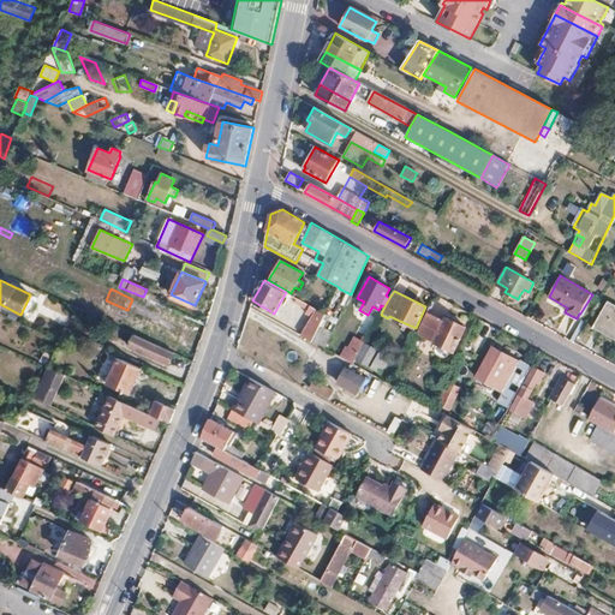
[(132,299),(127,310),(127,311),(133,314),(139,302),(132,299)]
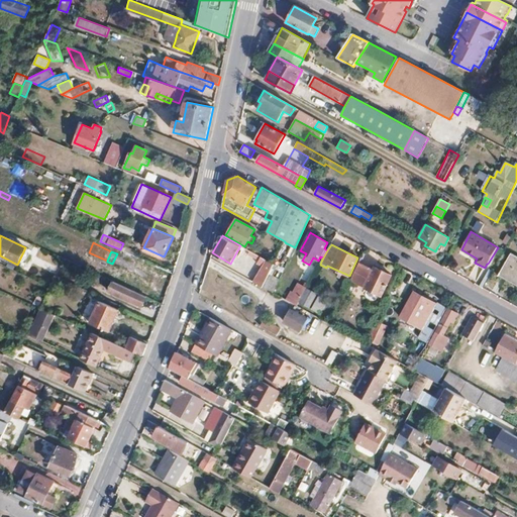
[(516,282),(516,255),(511,253),(500,273),(516,282)]
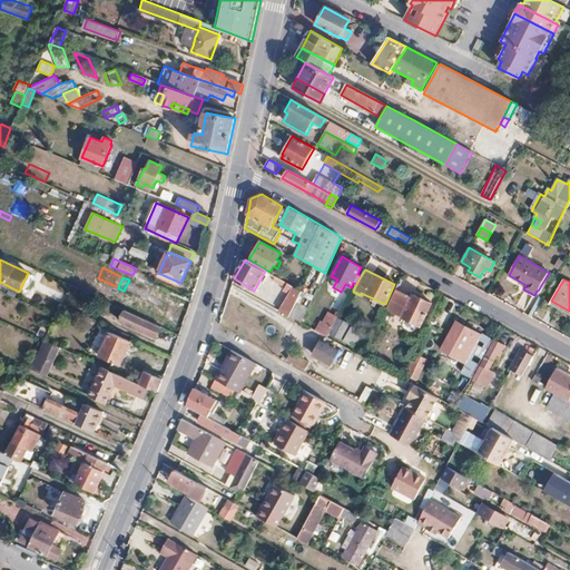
[(302,292),(285,282),(282,290),(290,294),(279,311),(290,316),(297,302),(302,292)]
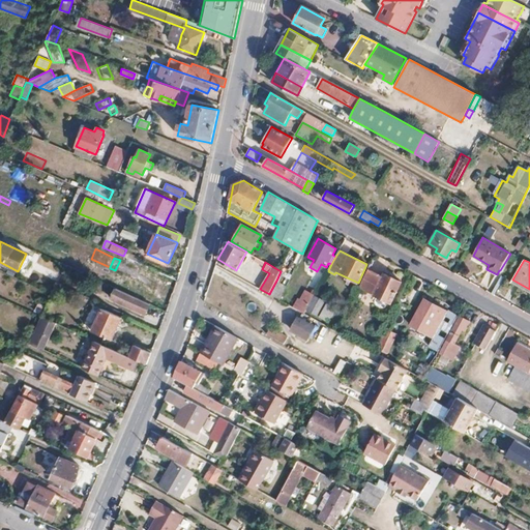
[(148,283),(158,287),(163,277),(138,266),(134,275),(138,277),(136,283),(146,288),(148,283)]
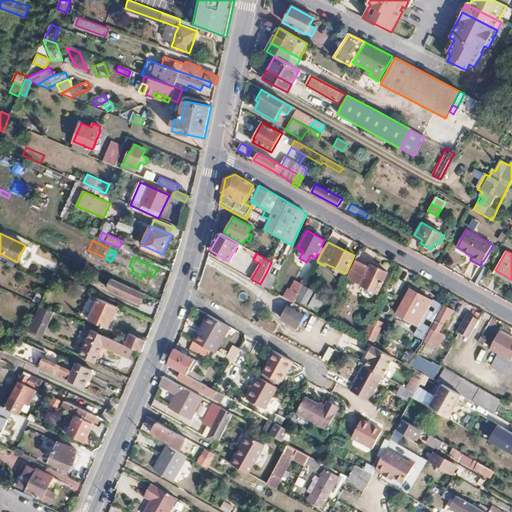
[(115,263),(111,261),(106,259),(102,267),(112,271),(114,266),(115,263)]
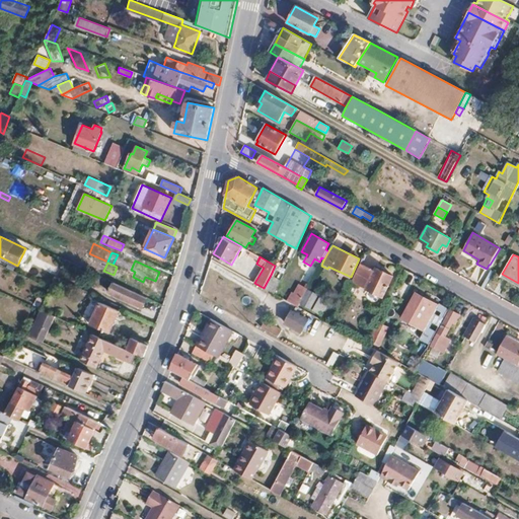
[(375,271),(360,264),(352,282),(383,297),(393,277),(376,268),(375,271)]
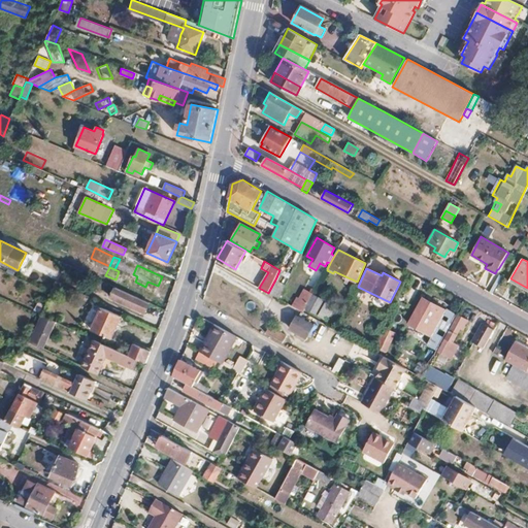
[(127,285),(130,279),(118,274),(116,279),(127,285)]
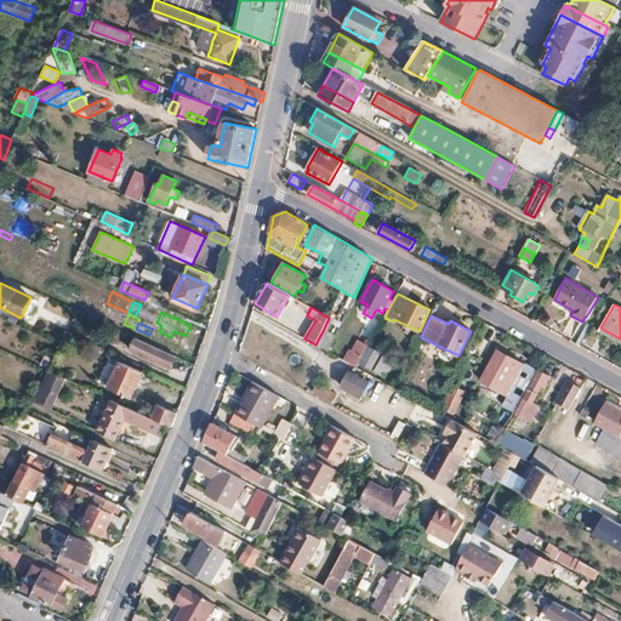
[(336,335),(324,329),(315,345),(328,352),(336,335)]
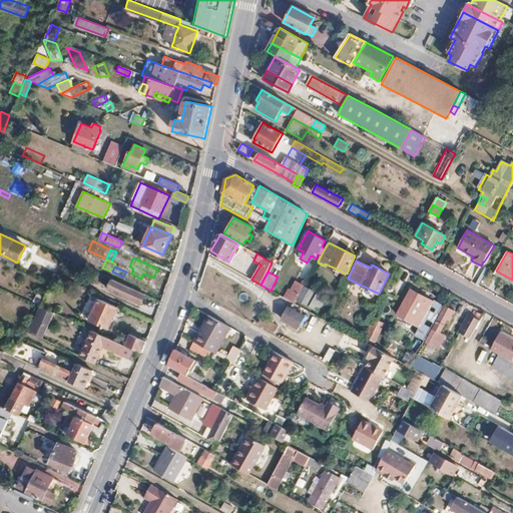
[(141,279),(131,274),(126,283),(150,294),(154,285),(150,283),(153,278),(143,274),(141,279)]
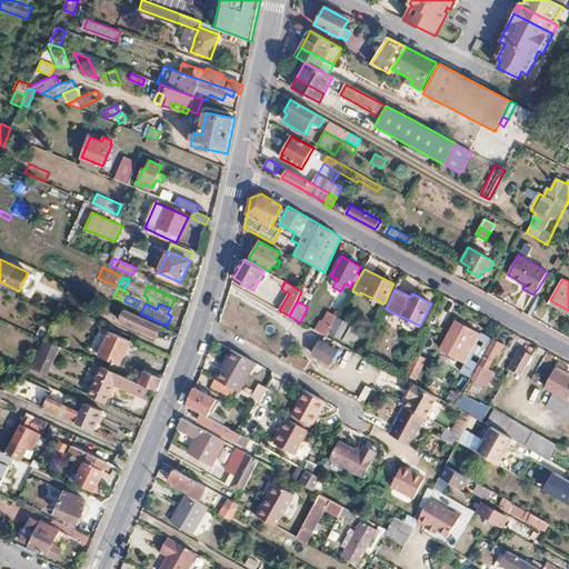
[(161,326),(125,309),(120,320),(156,337),(161,326)]
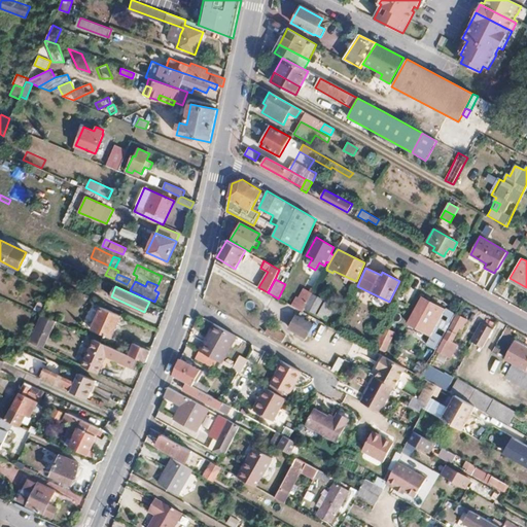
[(306,307),(313,293),(315,290),(312,288),(310,292),(305,289),(300,300),(303,301),(301,304),(303,305),(306,307)]
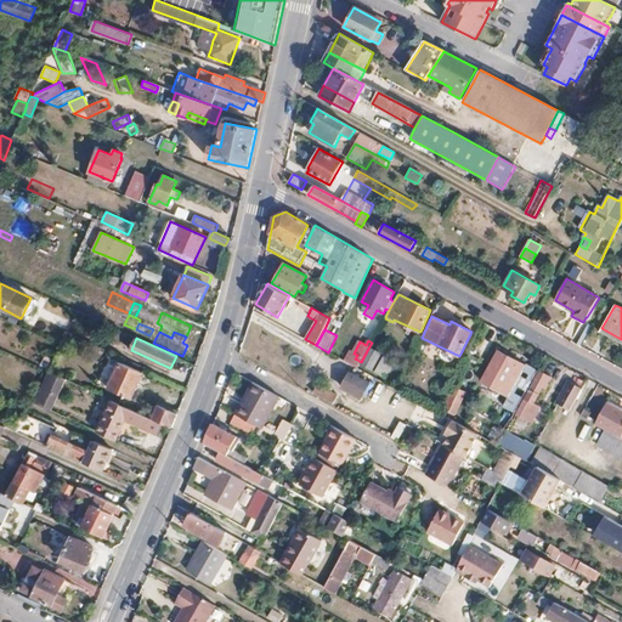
[(374,372),(384,355),(369,346),(361,362),(360,363),(374,372)]
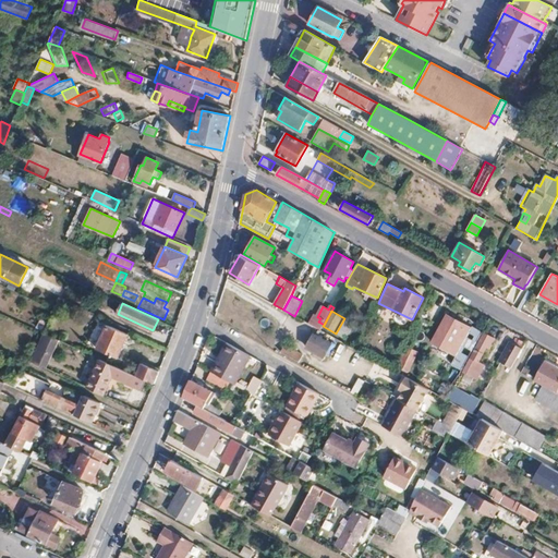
[(472,328),(456,319),(456,318),(448,314),(433,342),(457,355),(472,328)]
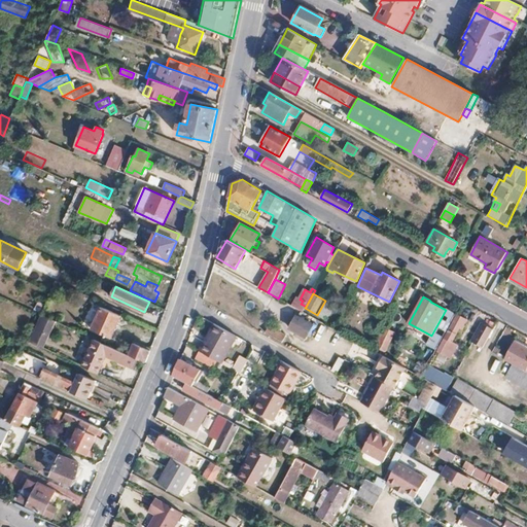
[(335,306),(325,301),(317,315),(326,320),(335,306)]
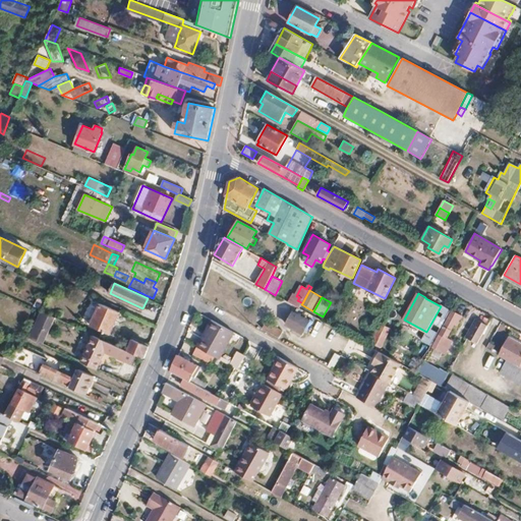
[(120,312),(100,303),(91,326),(110,334),(120,312)]
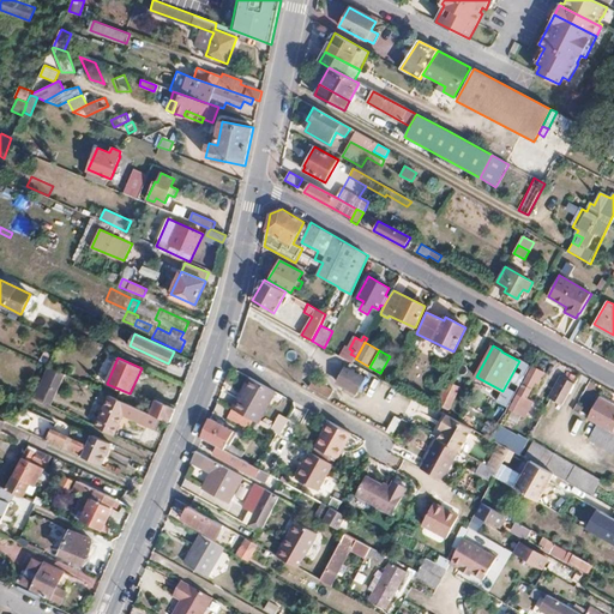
[(522,360),(517,368),(525,373),(530,365),(522,360)]
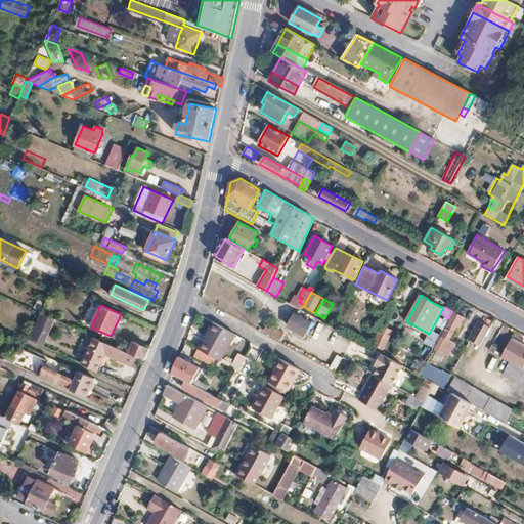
[(54,319),(41,313),(29,339),(43,346),(54,319)]
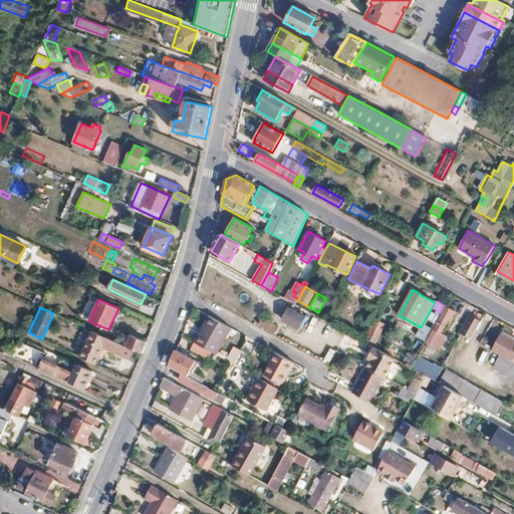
[(456,312),(446,307),(434,330),(437,332),(433,340),(439,343),(444,335),(441,333),(448,320),(451,322),(456,312)]
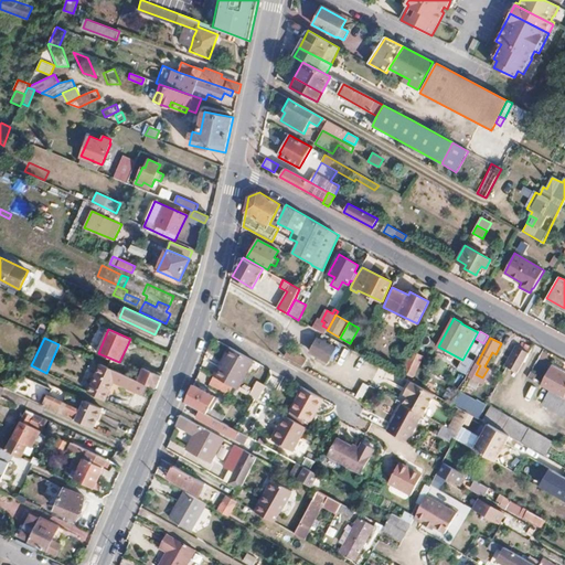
[(319,339),(311,353),(319,358),(318,361),(327,365),(333,354),(338,356),(340,352),(336,349),(336,348),(319,339)]
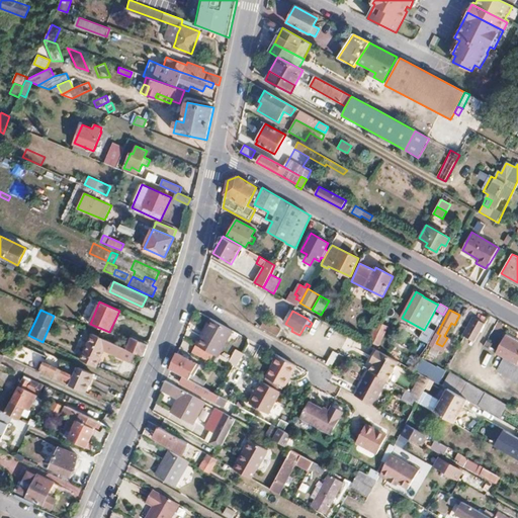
[(205,333),(198,346),(213,354),(219,357),(220,355),(233,331),(209,318),(202,331),(205,333)]
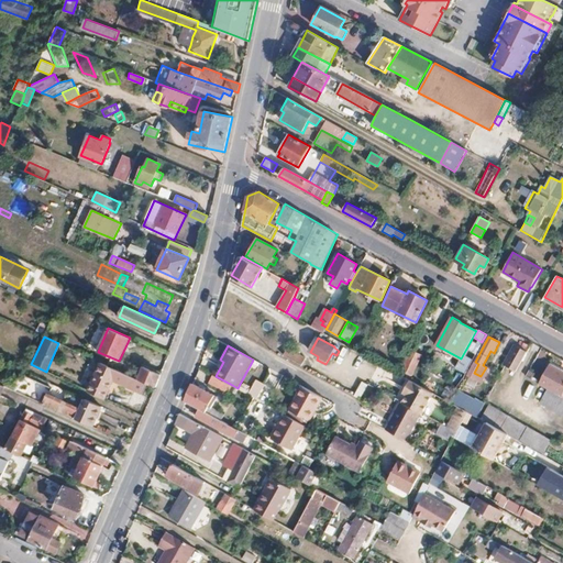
[(505,365),(506,366),(511,370),(516,372),(527,353),(516,346),(505,365)]
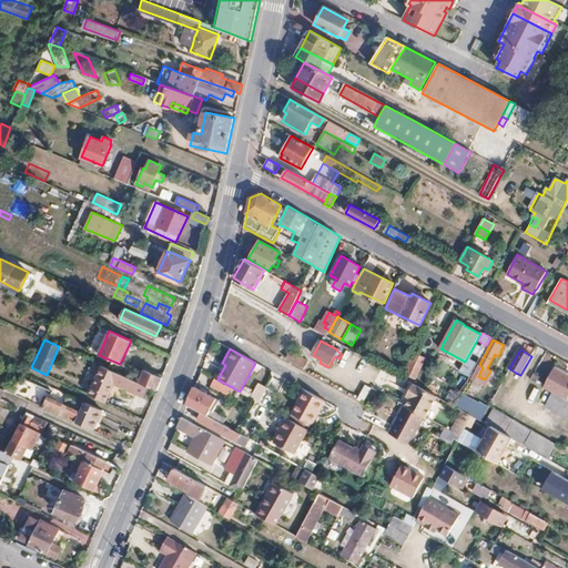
[(308,361),(291,351),(286,358),(304,368),(308,361)]
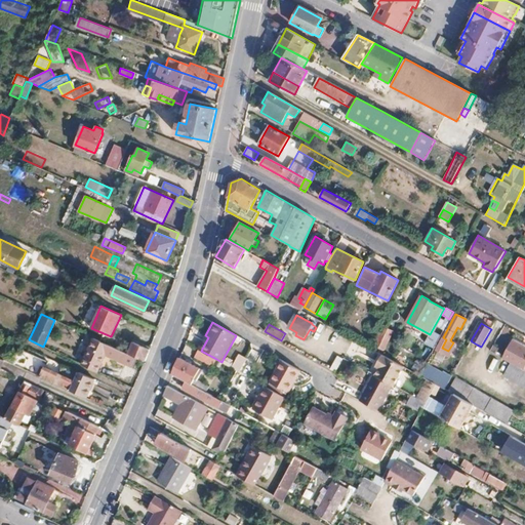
[(344,333),(328,325),(325,329),(341,337),(344,333)]
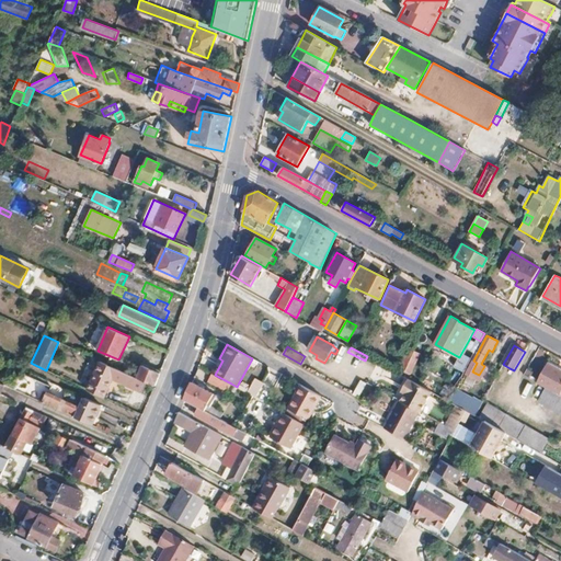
[(356,376),(367,382),(378,363),(367,356),(365,361),(356,376)]
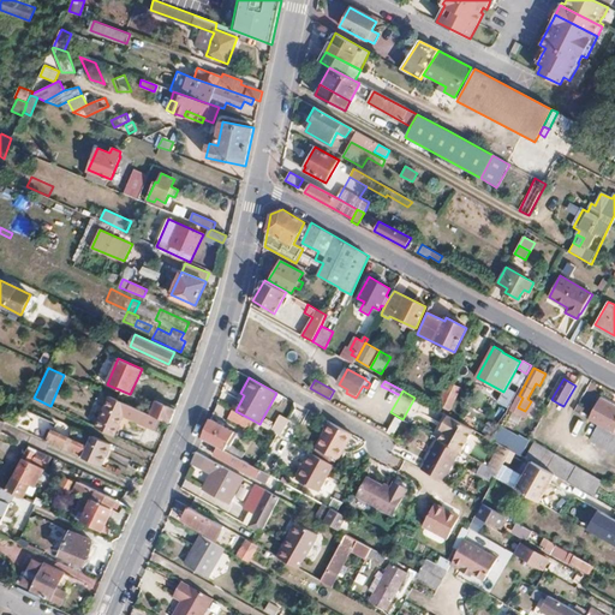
[(244,395),(240,393),(232,408),(236,411),(244,395)]
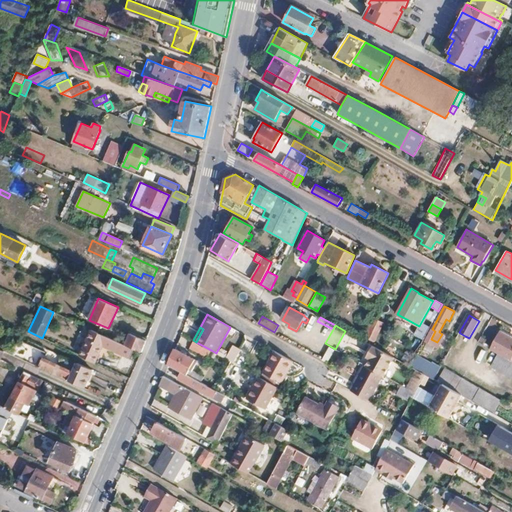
[(125,344),(92,330),(80,355),(95,362),(103,345),(128,356),(132,348),(125,344)]
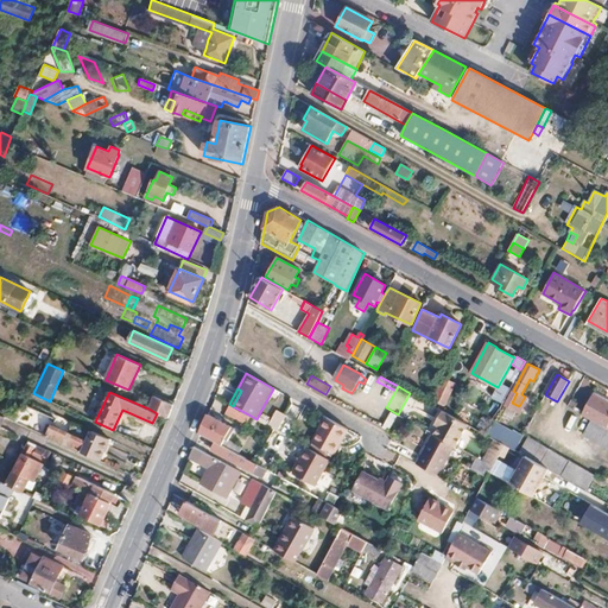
[(591,420),(607,429),(607,425),(607,403),(607,404),(607,403),(607,400),(594,393),(582,415),(591,420)]
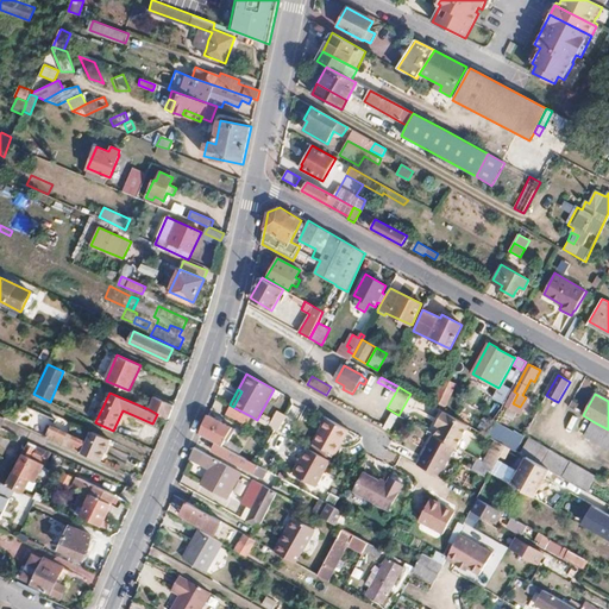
[(156,396),(149,409),(157,414),(169,419),(174,405),(156,396)]
